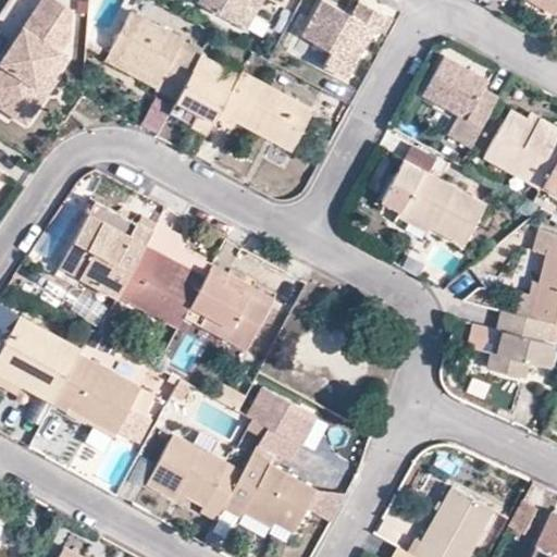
[(40,0),(0,60),(0,102),(1,104),(7,96),(22,106),(44,73),(52,78),(65,59),(58,53),(67,39),(69,9),(56,0),(40,0)]
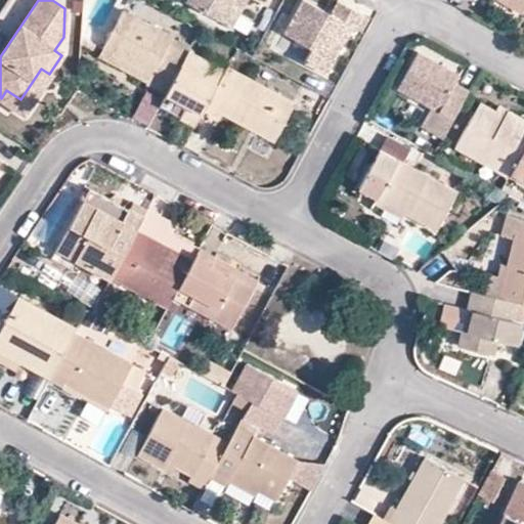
[(235,31),(244,15),(237,12),(244,0),(195,0),(191,7),(235,31)]
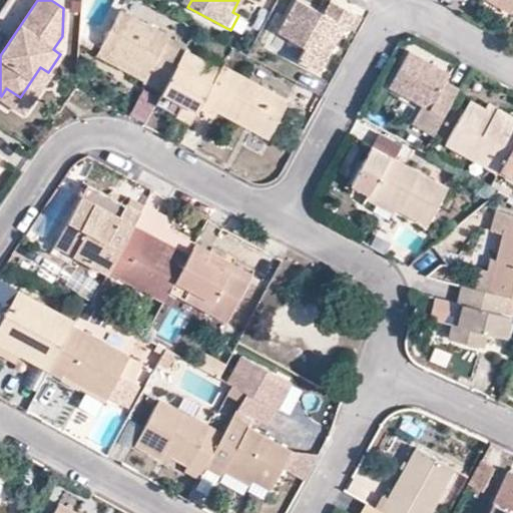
[(246,0),(238,0),(232,12),(238,15),(246,0)]
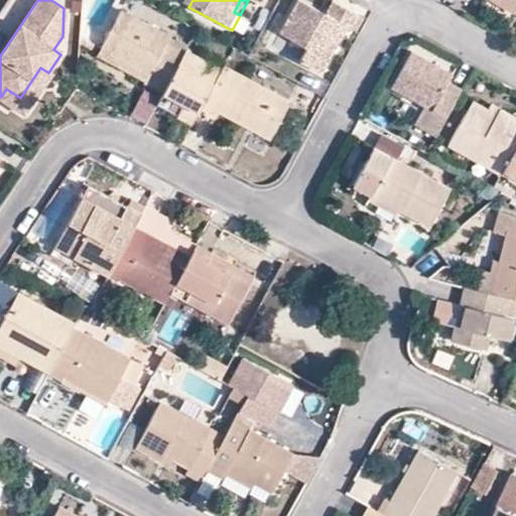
[(335,21),(343,25),(348,27),(355,15),(328,1),(321,12),(296,0),(293,0),(277,31),(304,45),(297,58),(319,70),(336,37),(329,33),(335,21)]
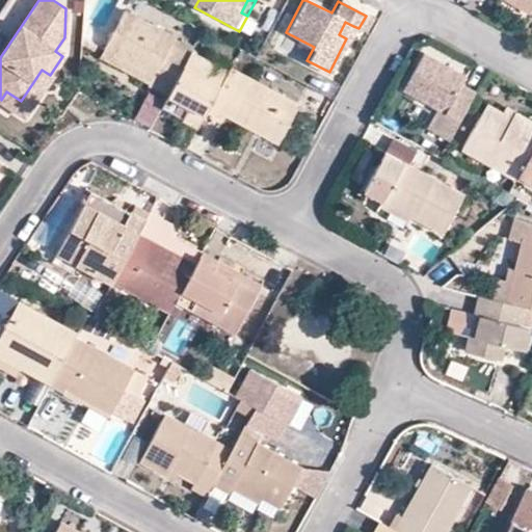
[(500,0),(525,12),(529,5),(517,0),(500,0)]
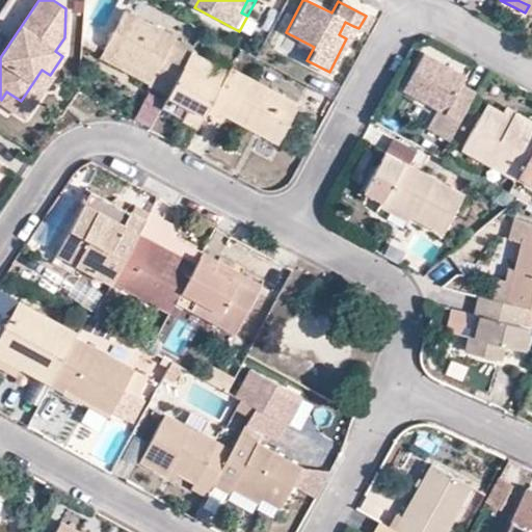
[(166,96),(188,55),(169,45),(174,37),(123,10),(103,51),(151,77),(148,84),(166,96)]
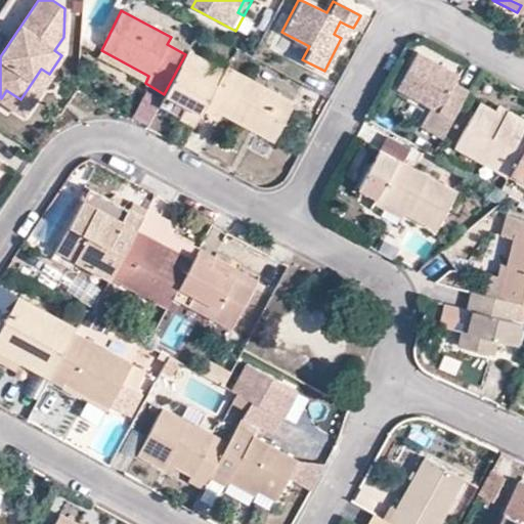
[(341,38),(348,26),(340,22),(334,34),(341,38)]
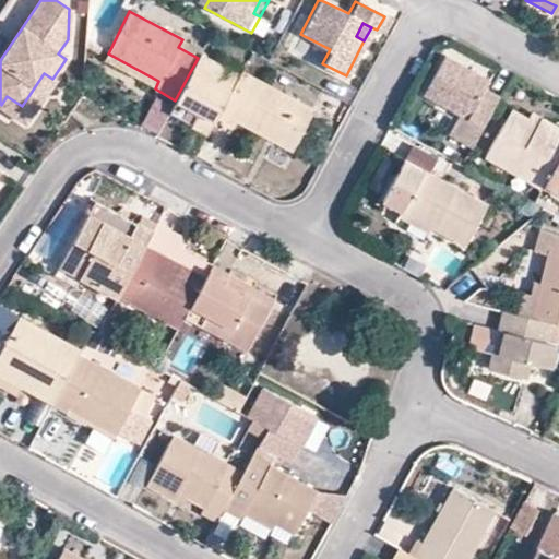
[(104,62),(155,88),(158,81),(108,54),(104,62)]
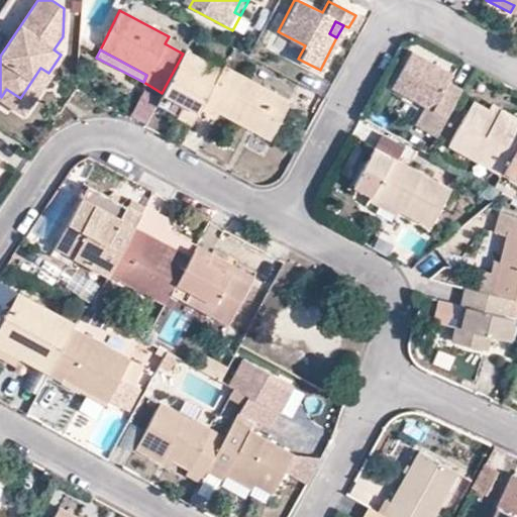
[(199,108),(216,75),(201,67),(204,62),(184,50),(183,54),(162,93),(156,105),(176,116),(178,112),(193,120),(199,108)]
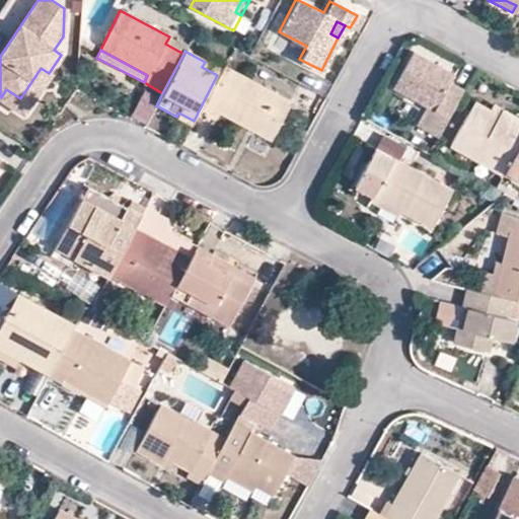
[(445,119),(461,88),(449,81),(453,74),(411,53),(391,88),(445,119)]
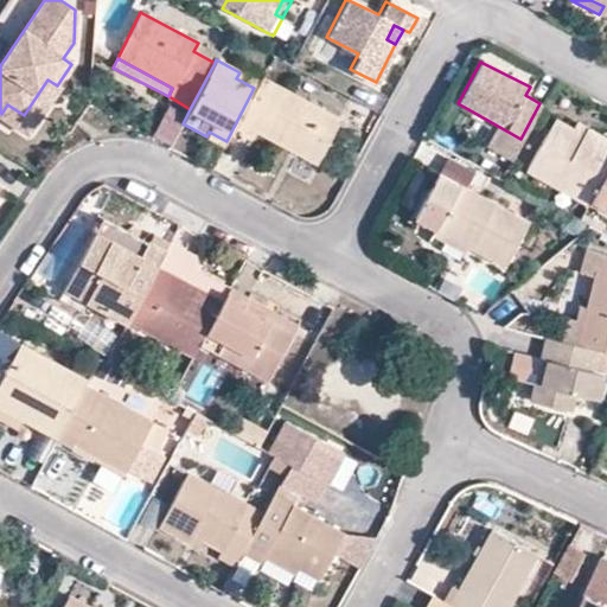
[(261,77),(254,88),(234,127),(253,138),(256,131),(315,160),(338,117),(261,77)]
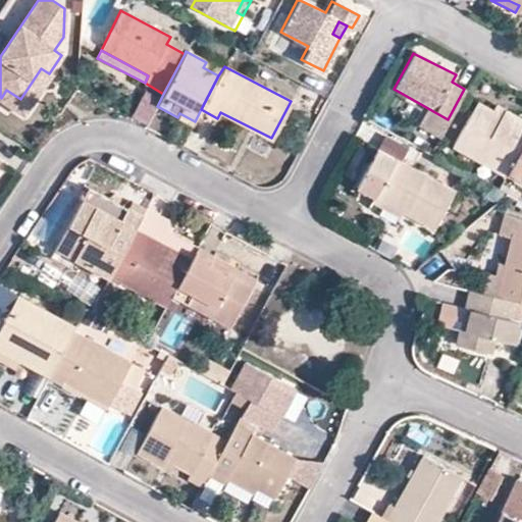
[(51,75),(49,73),(41,68),(20,99),(6,90),(1,98),(0,99),(0,100),(23,116),(51,75)]
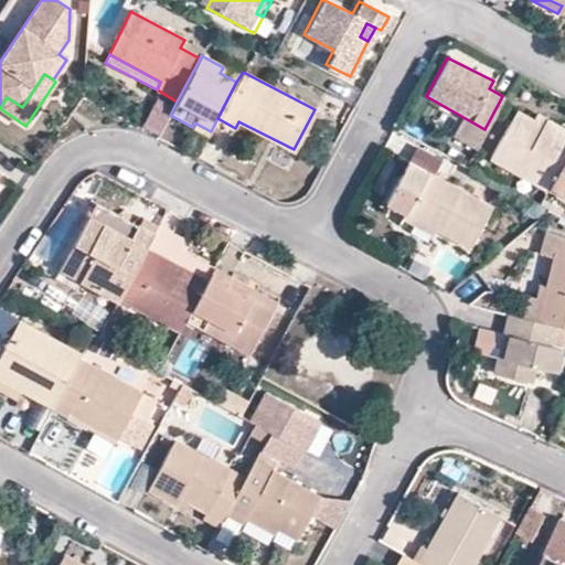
[(546,193),(564,157),(564,134),(543,123),(537,130),(530,126),(513,117),(489,162),(546,193)]
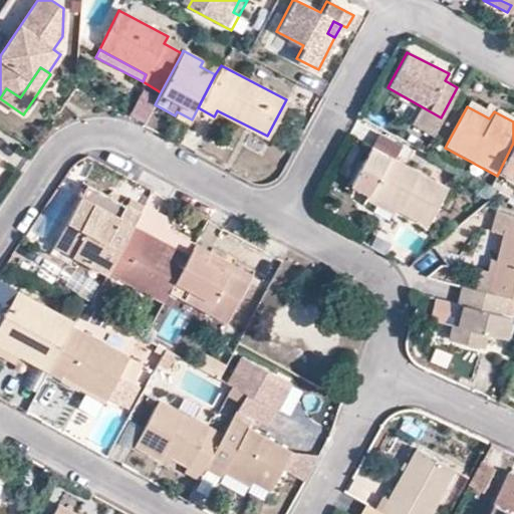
[(486,107),(482,114),(489,118),(494,111),(486,107)]
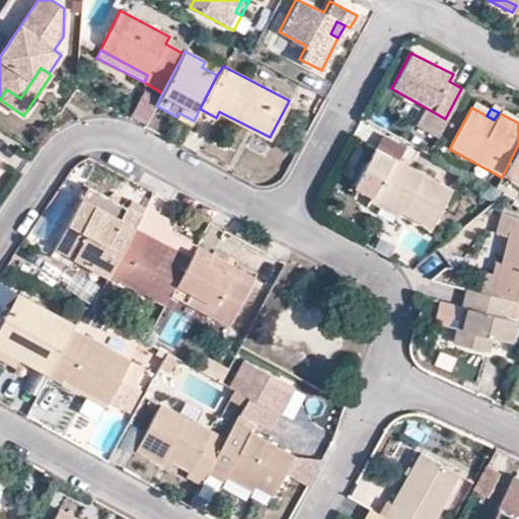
[(518,144),(502,177),(518,187),(518,144)]
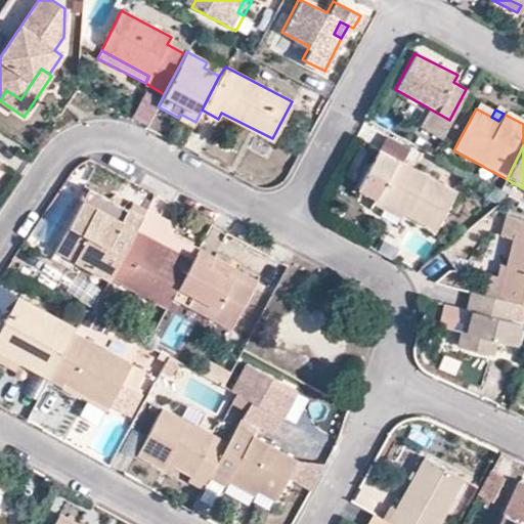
[(358,187),(436,226),(455,189),(378,147),(358,187)]
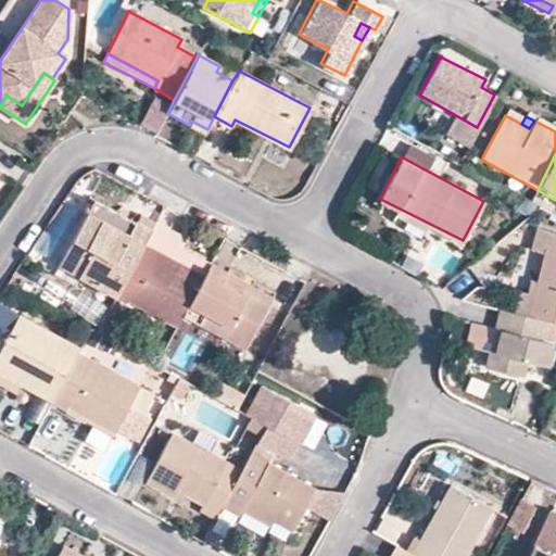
[(93,201),(86,215),(126,237),(134,223),(95,201),(93,201)]
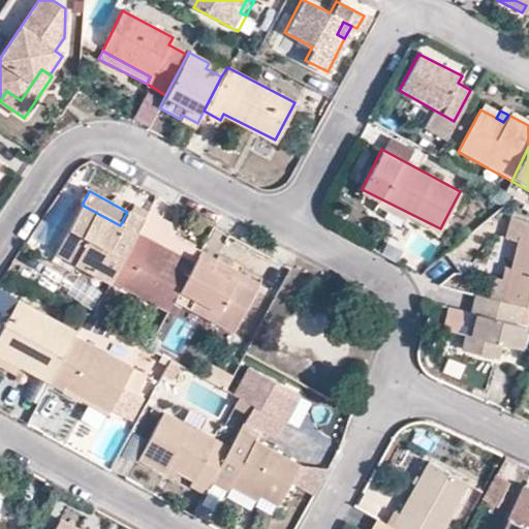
[(111,281),(135,235),(120,225),(82,205),(56,252),(85,268),(111,281)]
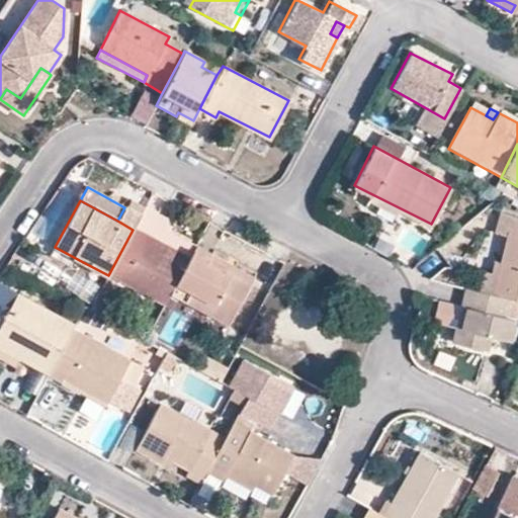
[(133,230),(140,216),(124,207),(117,221),(133,230)]
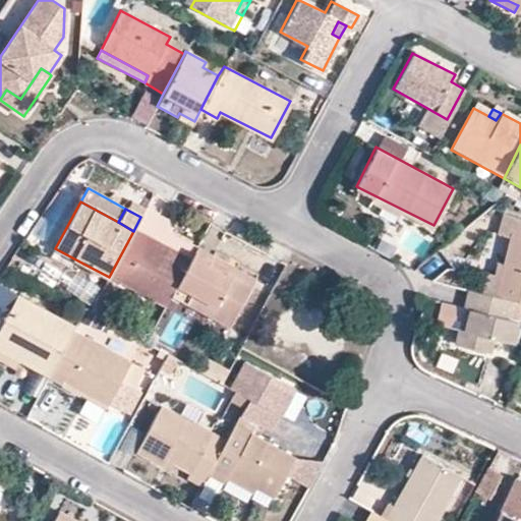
[(133,231),(150,239),(189,262),(197,247),(140,217),(133,231)]
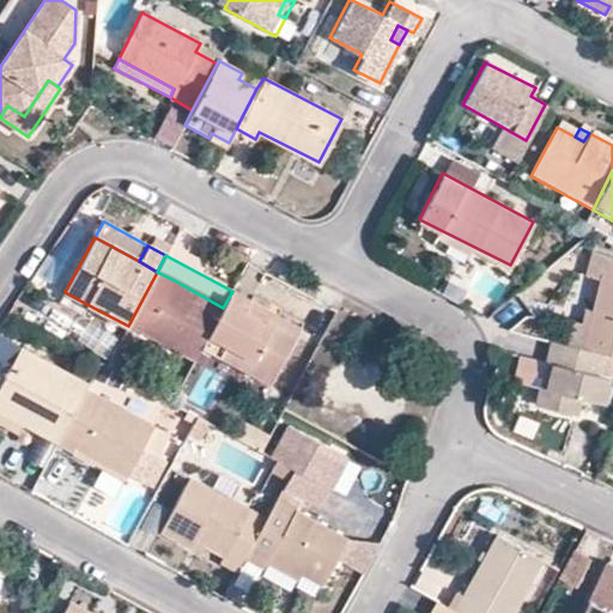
[(596,296),(592,317),(584,347),(602,351),(612,353),(612,274),(589,268),(584,292),(596,296)]
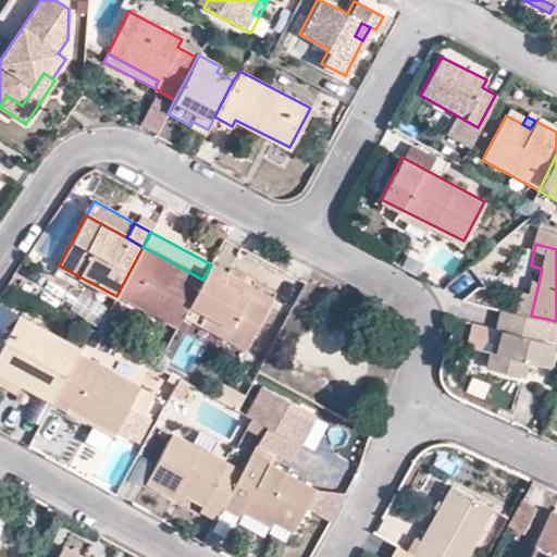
[(143,247),(116,296),(176,329),(183,317),(202,280),(160,256),(143,247)]
